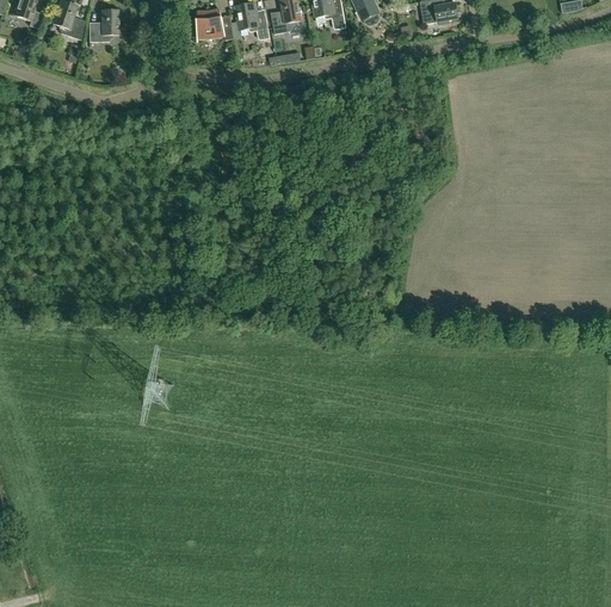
[(12,13),(13,13),(31,19),(30,24),(37,26),(43,12),(35,10),(37,0),(17,0),(13,12),(12,12),(12,13)]
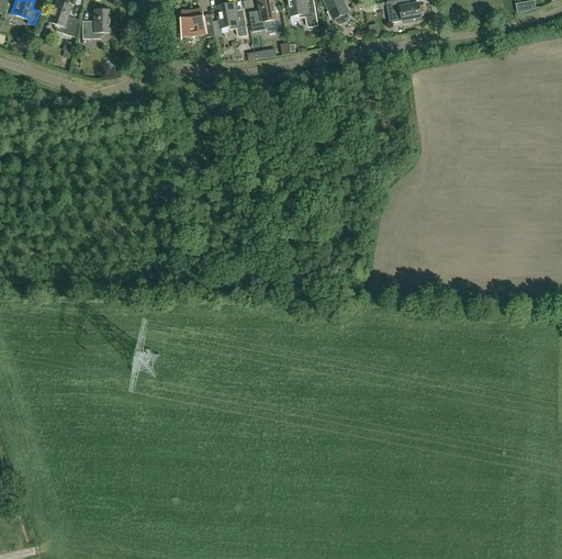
[(49,20),(53,22),(56,29),(75,35),(78,20),(68,17),(67,14),(71,3),(63,0),(55,0),(49,20)]
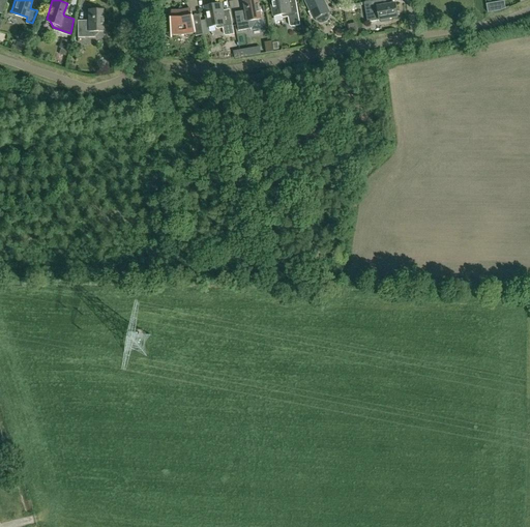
[(238,28),(252,26),(254,27),(263,25),(262,17),(259,0),(244,0),(245,8),(244,10),(235,11),(238,28)]
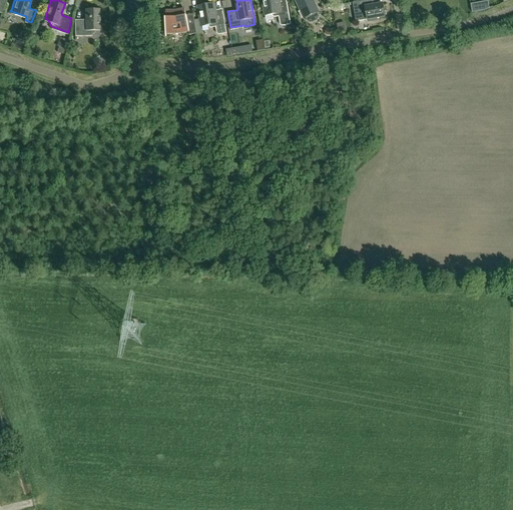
[(275,15),(279,14),(281,22),(282,23),(291,22),(287,0),(282,0),(263,0),(266,13),(272,12),(273,13),(275,15)]
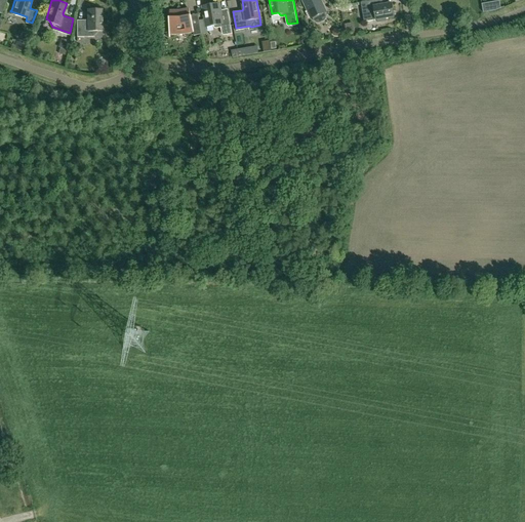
[(304,0),(308,8),(306,9),(309,15),(310,14),(311,15),(313,14),(315,18),(317,19),(319,21),(324,18),(326,15),(326,13),(324,9),(326,8),(322,0),(304,0)]
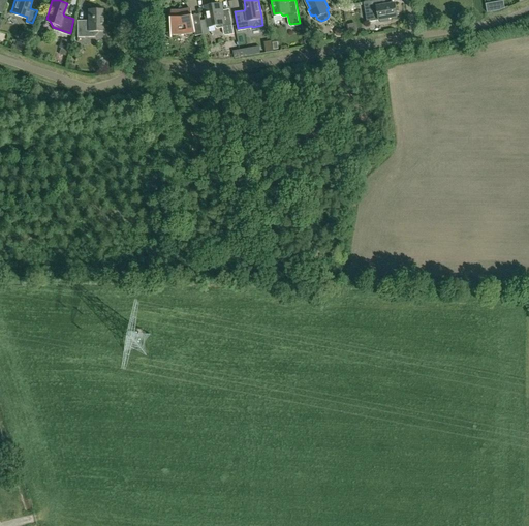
[(382,3),(381,0),(364,0),(367,20),(380,18),(380,20),(390,19),(389,16),(397,14),(395,1),(382,3)]
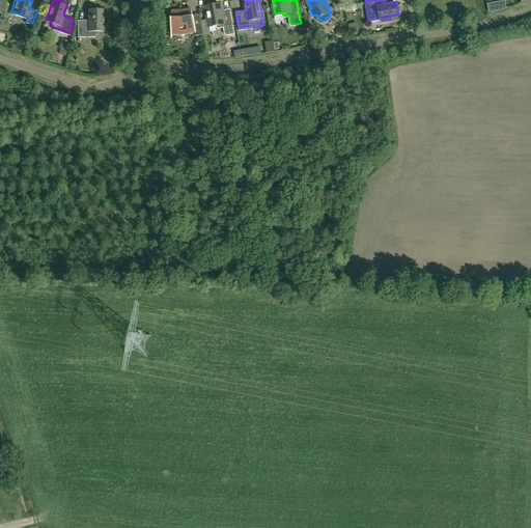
[(488,10),(502,8),(506,6),(505,0),(499,0),(487,2),(486,2),(488,10)]
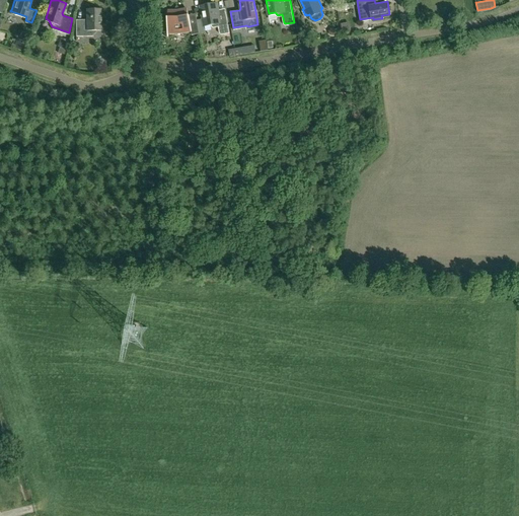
[(211,24),(213,25),(218,24),(219,31),(221,32),(229,30),(226,9),(220,10),(218,9),(217,1),(201,4),(204,23),(211,22),(211,24)]
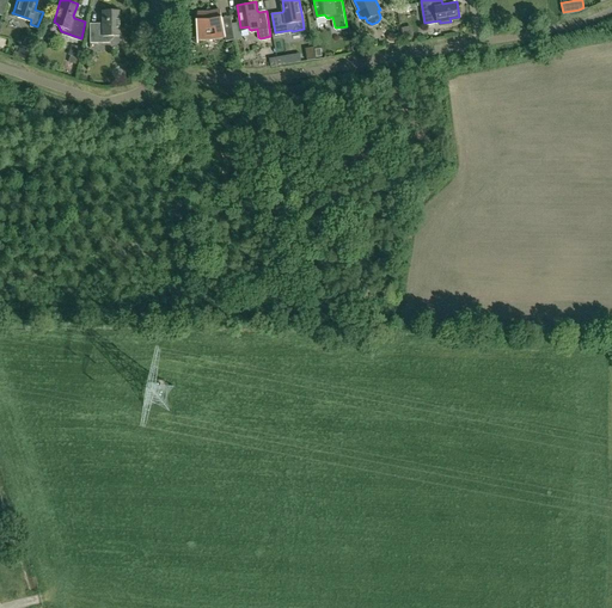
[(102,22),(101,23),(89,24),(90,41),(109,40),(115,34),(120,34),(118,7),(102,8),(102,22)]
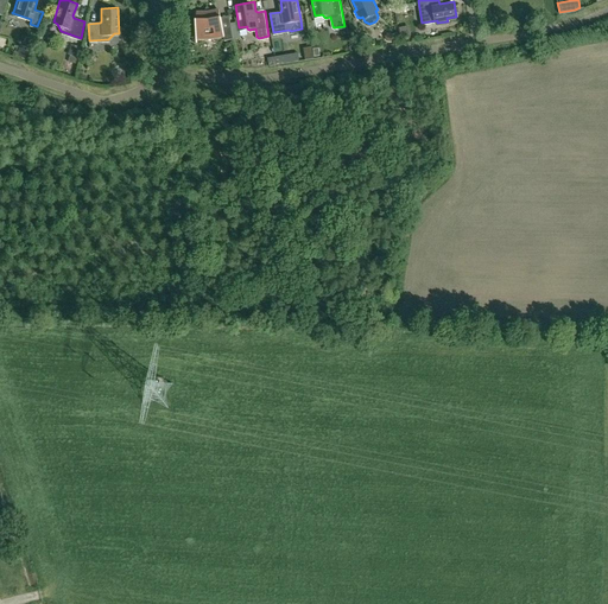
[(232,25),(223,26),(221,14),(221,16),(219,7),(210,8),(206,10),(196,10),(196,17),(196,39),(197,39),(197,37),(206,37),(206,33),(214,32),(215,36),(223,35),(225,38),(233,37),(232,25)]
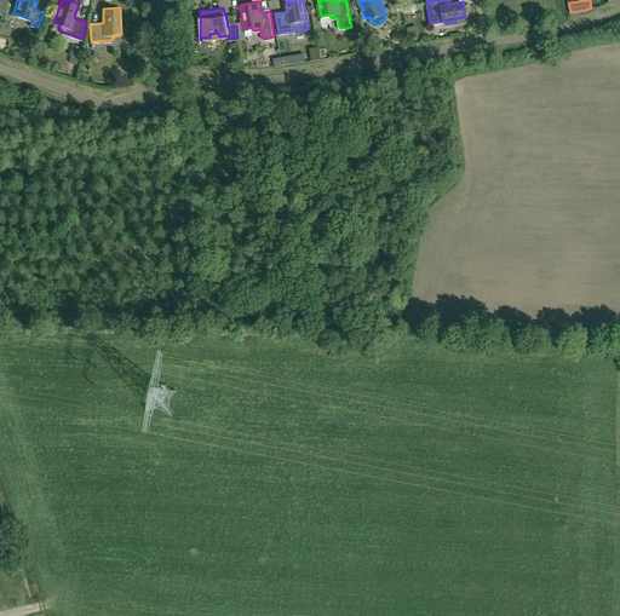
[(317,45),(309,46),(311,58),(319,57),(317,45)]
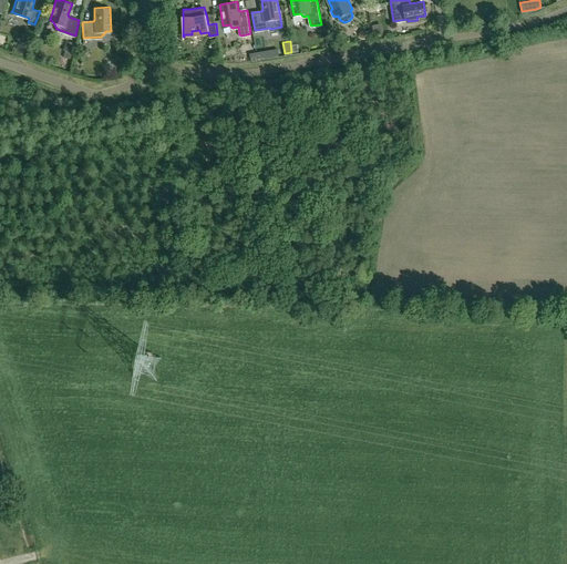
All buildings are outlined.
